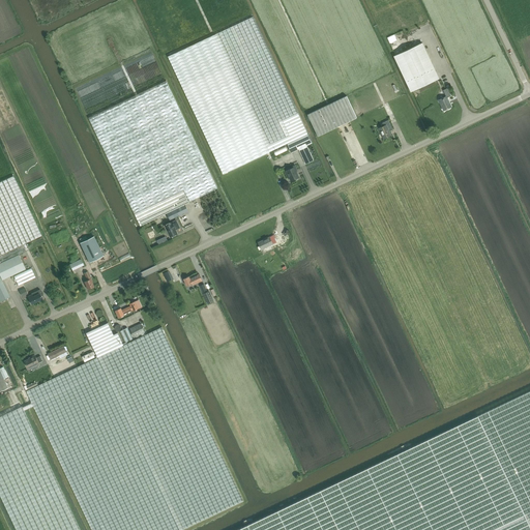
[(314,160),(306,146),(313,143),(308,135),(298,113),(253,17),(168,57),(223,174),(287,144),(291,153),(299,149),(306,165),(314,160)]
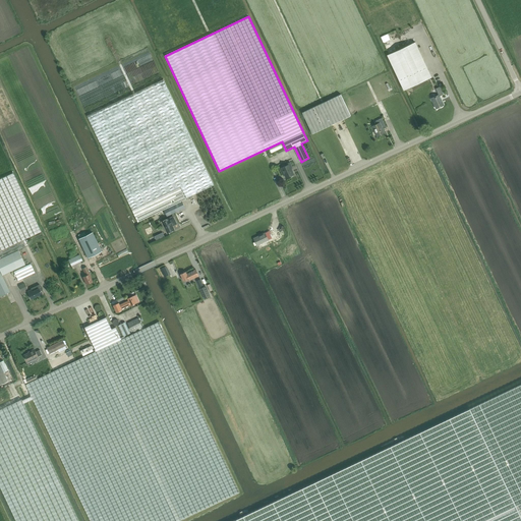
[(404,91),(431,77),(415,42),(388,55),(404,91)]
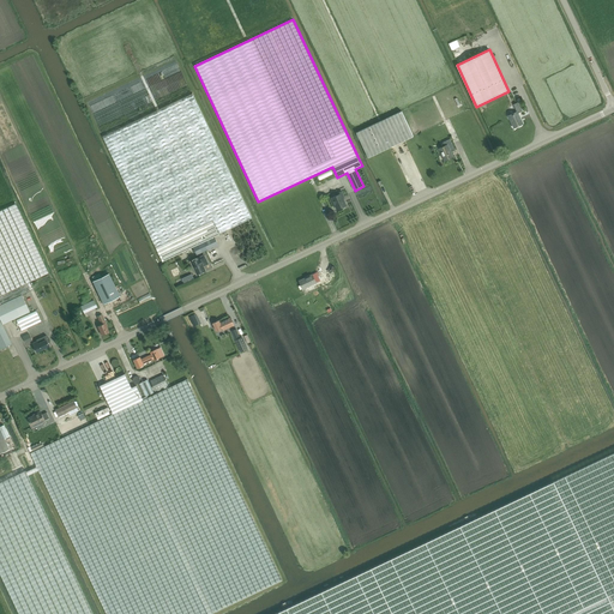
[(192,94),(160,109),(103,137),(162,262),(193,247),(214,238),(220,235),(252,218),(192,94)]
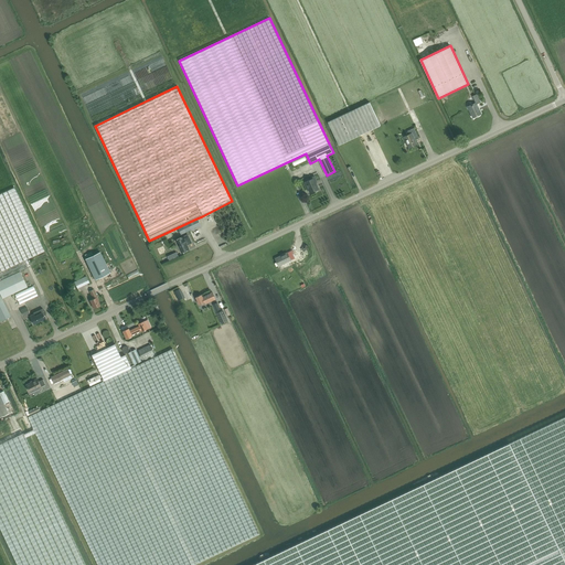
[(468,107),(473,118),(481,115),(477,105),(481,103),(477,94),(472,96),(476,103),(468,107)]
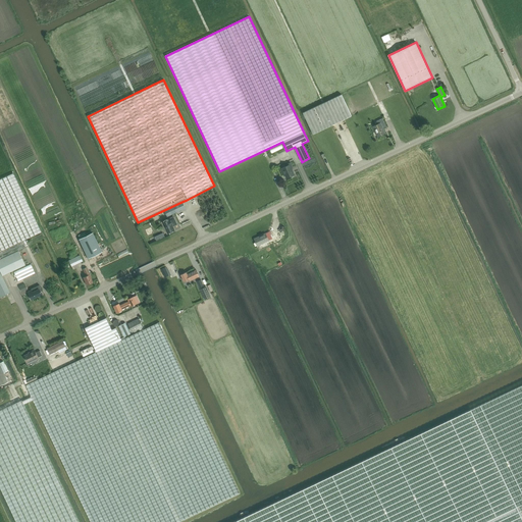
[(342,95),(303,113),(313,135),(352,116),(342,95)]
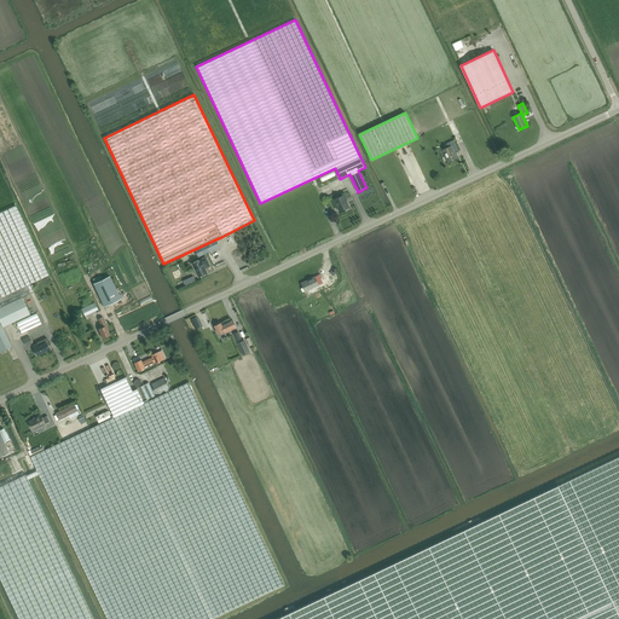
[(453,151),(457,149),(453,140),(446,144),(449,148),(443,150),(449,162),(457,158),(453,151)]
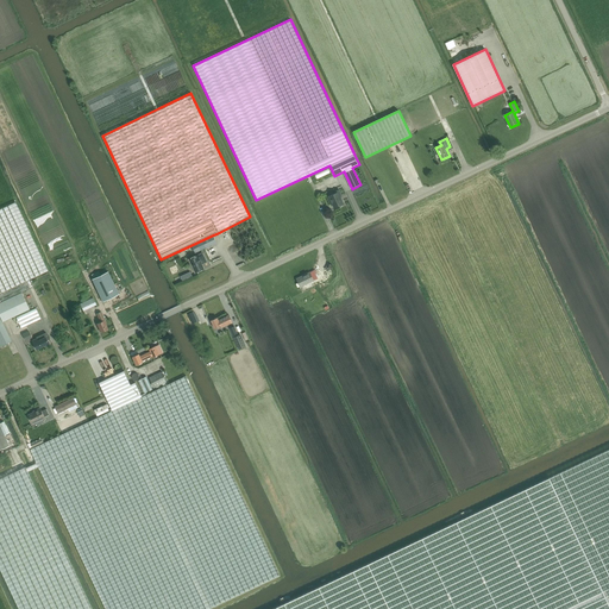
[(334,208),(344,205),(340,198),(341,198),(339,190),(336,192),(337,193),(330,196),(334,208)]
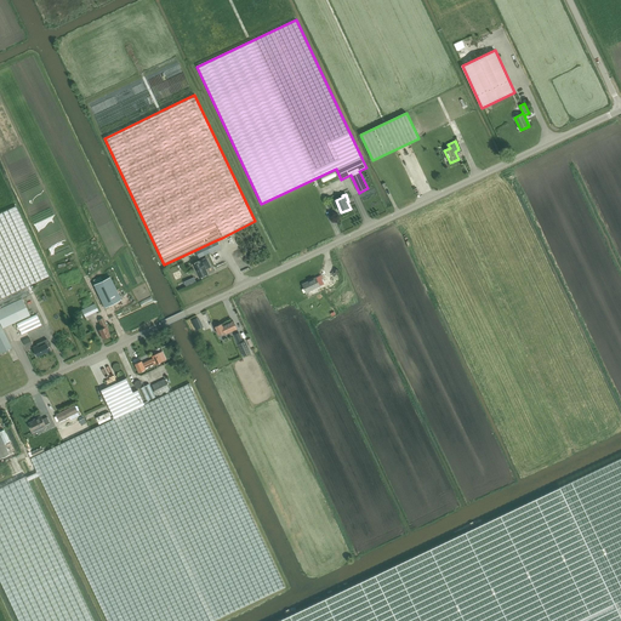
[(30,315),(22,298),(34,292),(30,285),(49,277),(16,206),(0,212),(0,352),(1,353),(12,348),(3,329),(30,315)]
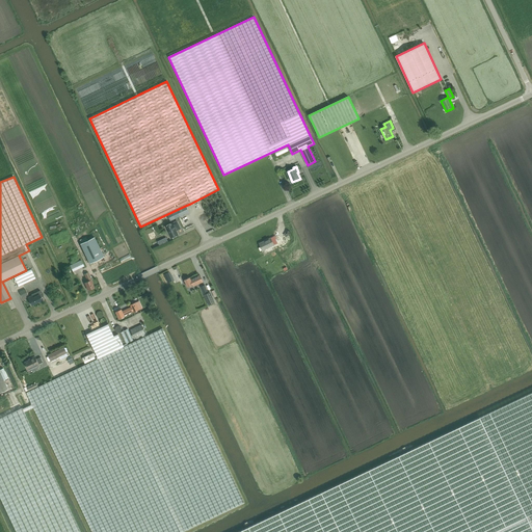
[(185,206),(167,214),(169,219),(187,212),(185,206)]
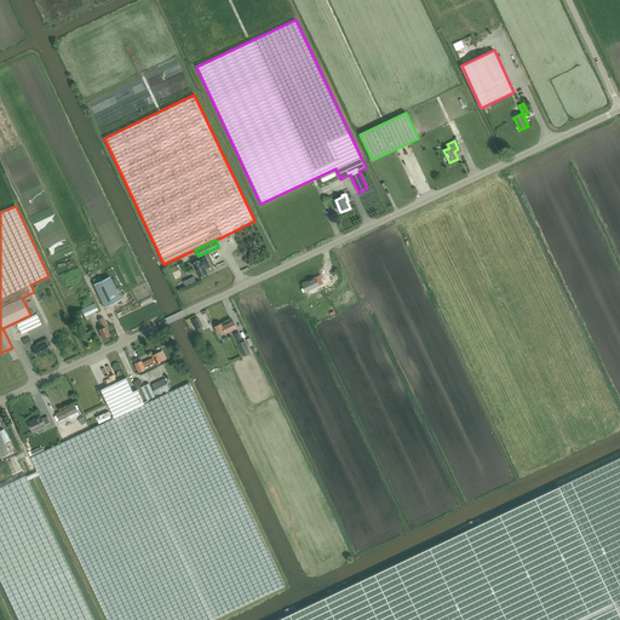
[(237,267),(244,264),(240,254),(233,257),(237,267)]
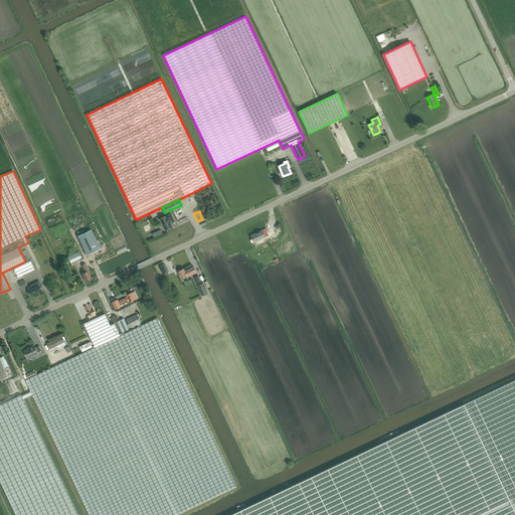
[(165,230),(172,227),(170,223),(174,221),(171,214),(167,216),(160,219),(165,230)]
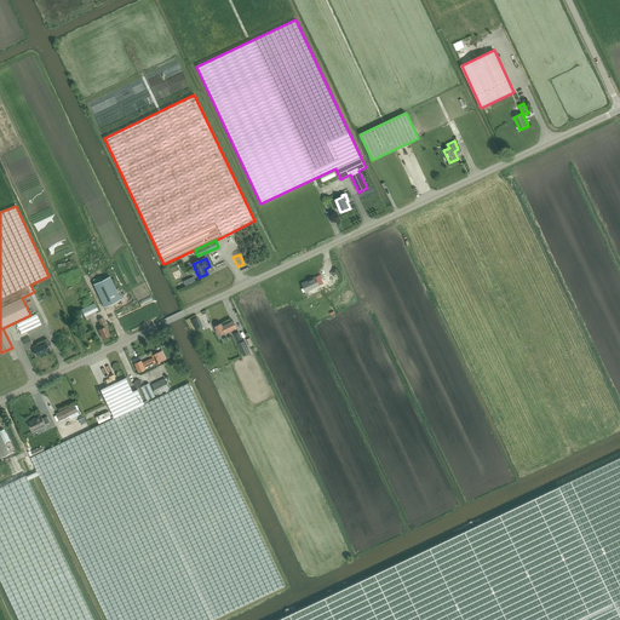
[(334,297),(346,292),(338,274),(331,276),(333,281),(331,282),(336,293),(333,294),(334,297)]
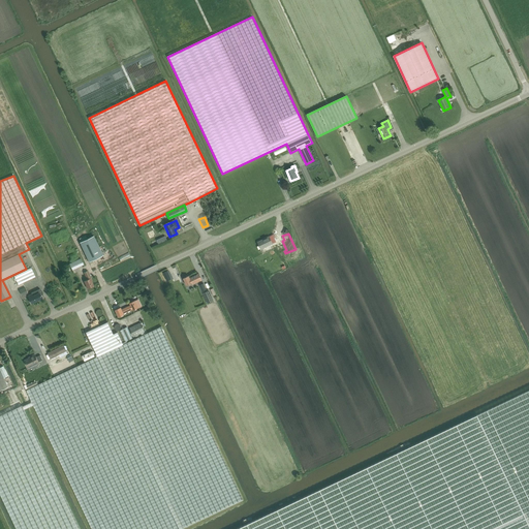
[(80,243),(89,262),(103,255),(94,236),(80,243)]
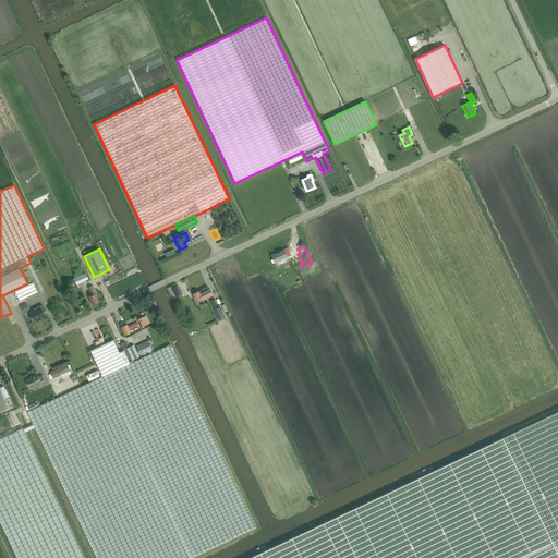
[(276,263),(288,257),(283,250),(271,255),(276,263)]
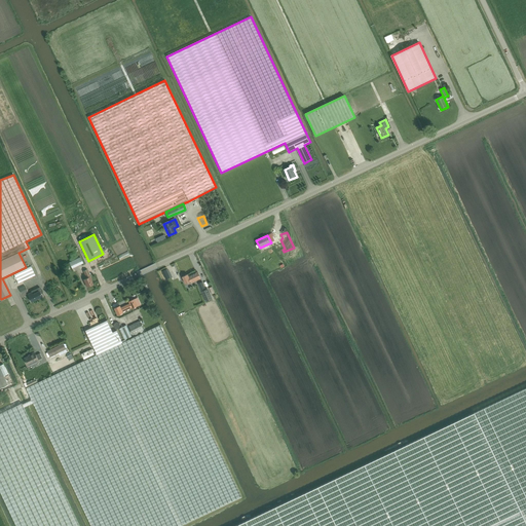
[(80,256),(68,261),(71,267),(82,262),(80,256)]
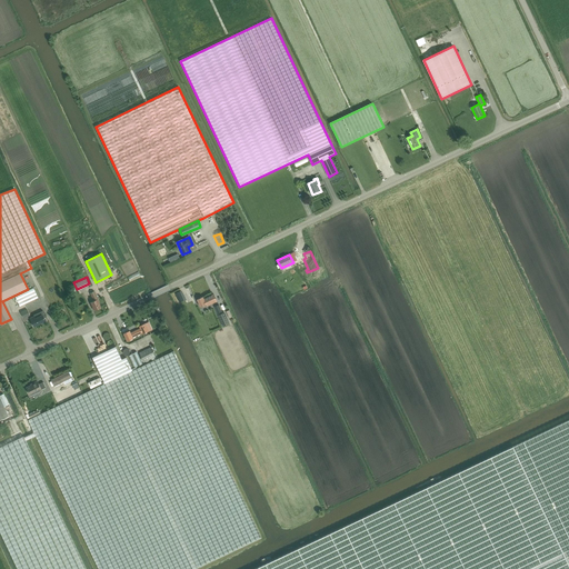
[(20,307),(38,298),(33,288),(16,297),(20,307)]
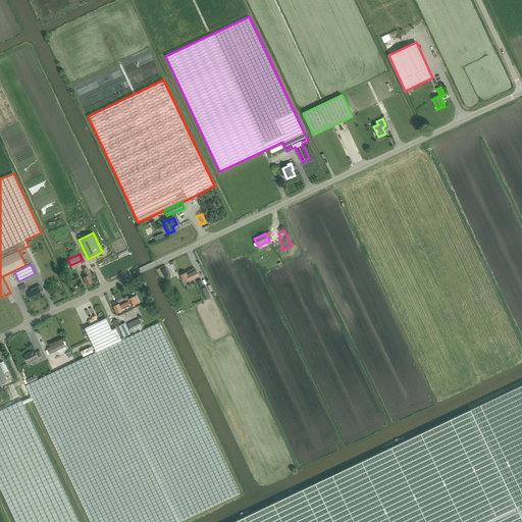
[(86,276),(83,277),(87,285),(92,282),(90,278),(91,277),(90,274),(87,267),(83,269),(86,276)]
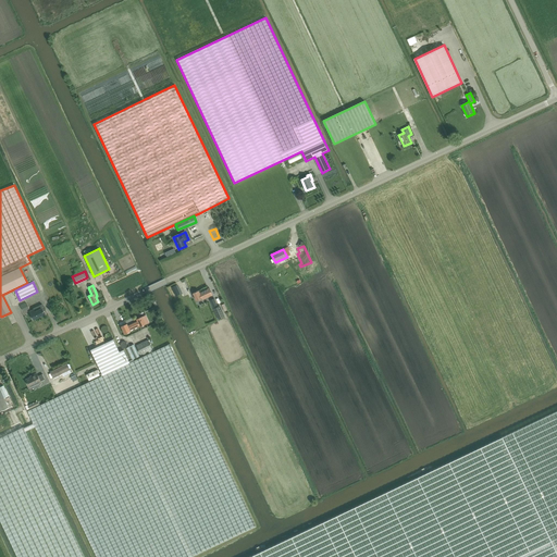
[(212,295),(211,293),(209,288),(199,293),(198,291),(193,293),(197,301),(202,298),(202,299),(212,295)]
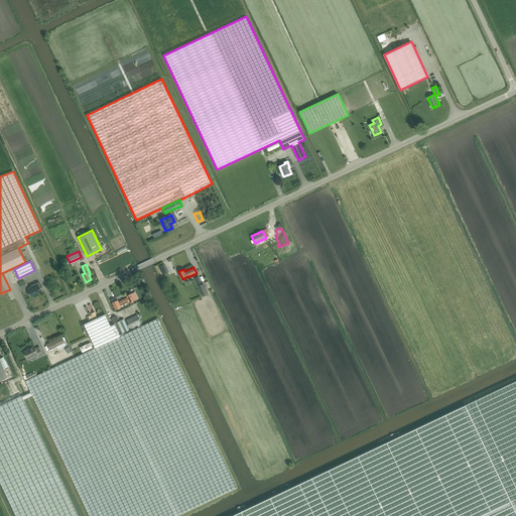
[(30,286),(30,287),(27,288),(30,296),(41,291),(39,288),(41,287),(39,282),(30,286)]
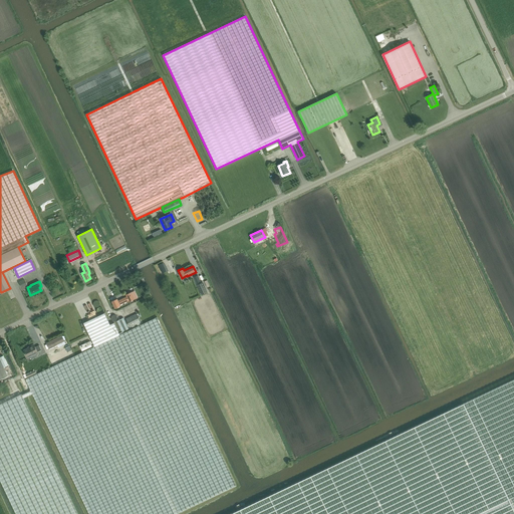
[(202,283),(197,285),(202,295),(208,292),(203,282),(202,283)]
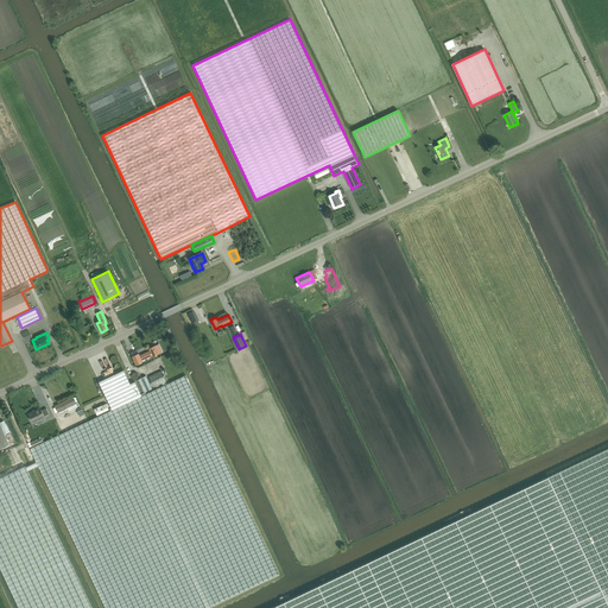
[(149,349),(150,352),(140,356),(139,354),(133,356),(137,365),(143,362),(143,361),(152,356),(153,358),(163,353),(159,344),(156,346),(154,346),(149,349)]
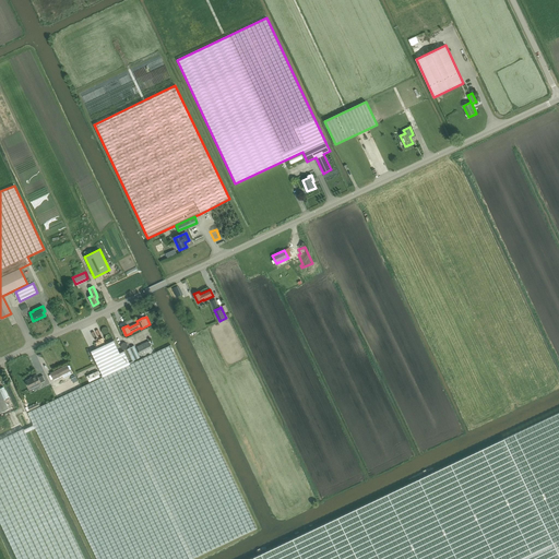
[(59,397),(28,413),(73,508),(96,558),(192,558),(194,558),(258,528),(215,440),(170,345),(130,364),(125,352),(120,354),(114,341),(91,352),(104,377),(97,380),(67,394),(59,397)]
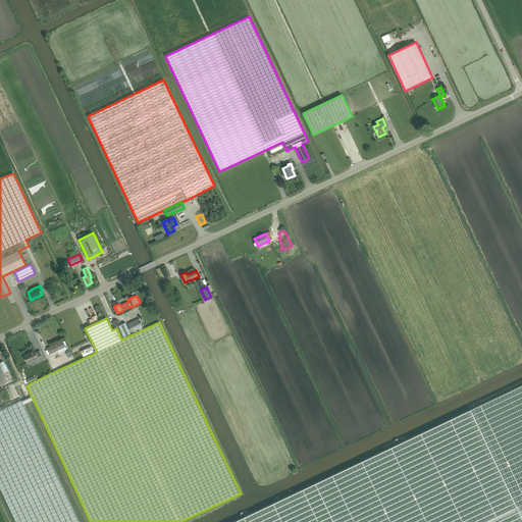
[(139,318),(127,324),(132,332),(144,327),(139,318)]
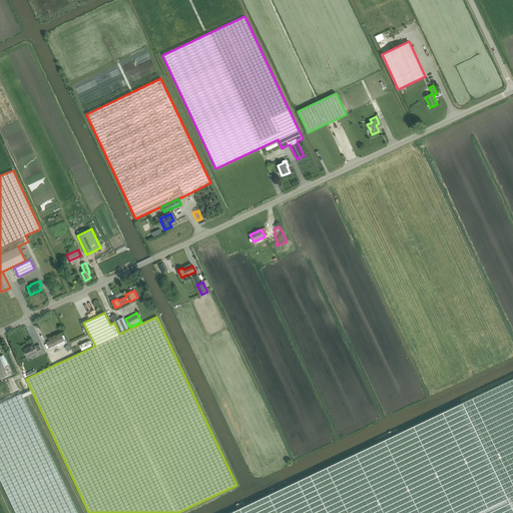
[(58,347),(65,344),(62,336),(46,343),(49,348),(57,345),(58,347)]
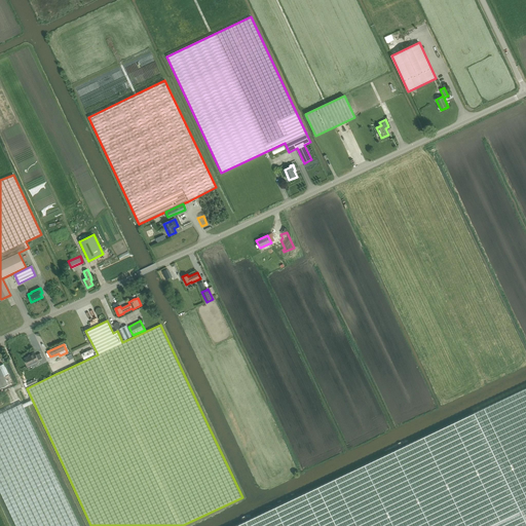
[(31,354),(31,355),(25,359),(29,366),(39,361),(42,359),(40,353),(36,355),(35,352),(31,354)]
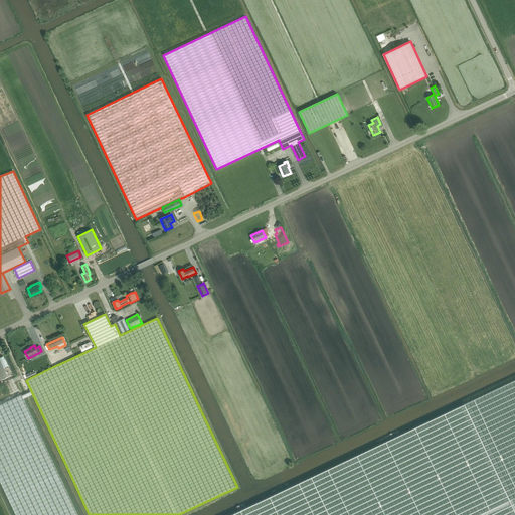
[(514,379),(465,403),(510,499),(514,510),(514,379)]
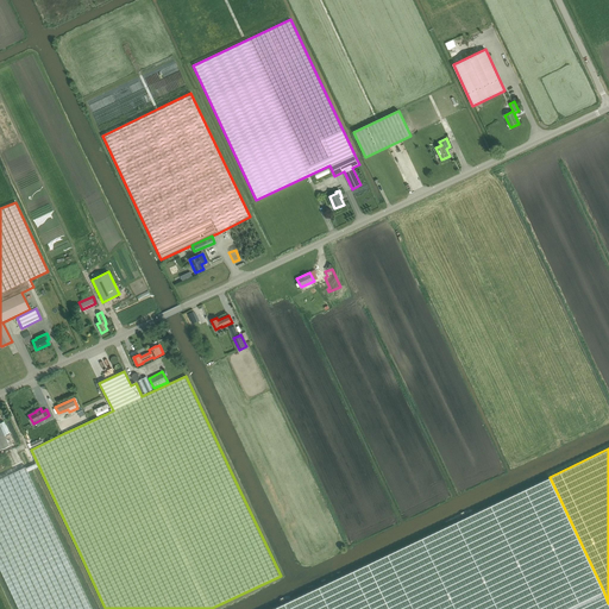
[(92,608),(25,466),(0,478),(0,567),(19,608),(92,608)]
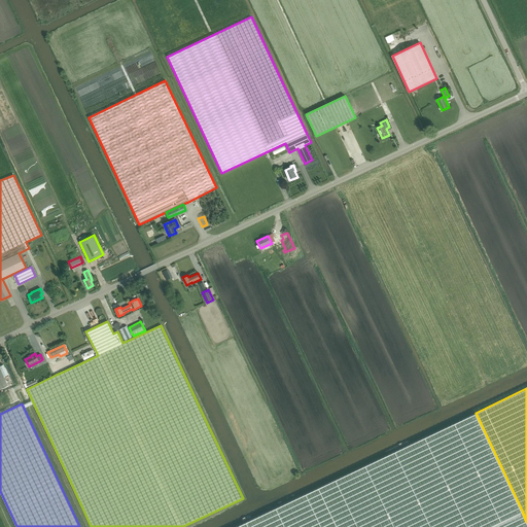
[(526,526),(526,523),(475,414),(235,526),(526,526)]
